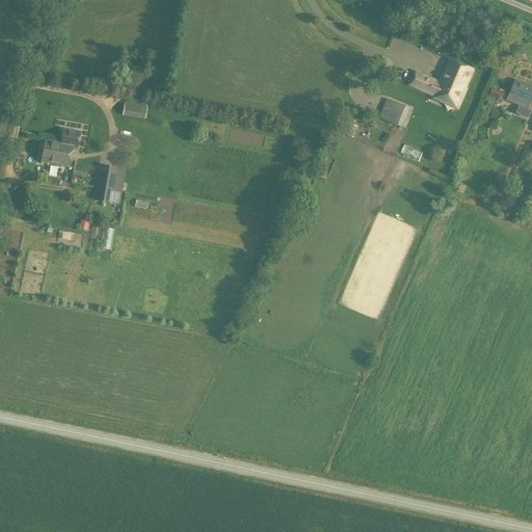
[(416,74),(410,85),(435,97),(434,99),(458,109),(467,90),(466,89),(473,71),(451,61),(445,75),(444,74),(440,83),(416,74)]
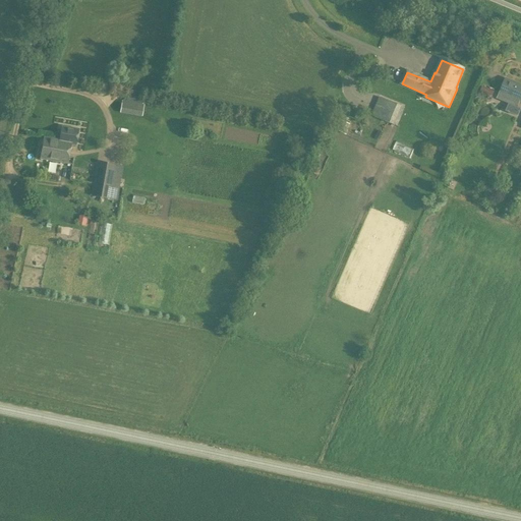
[(497,99),(509,104),(505,112),(517,117),(520,108),(517,107),(520,97),(520,85),(506,79),(500,93),(497,99)]
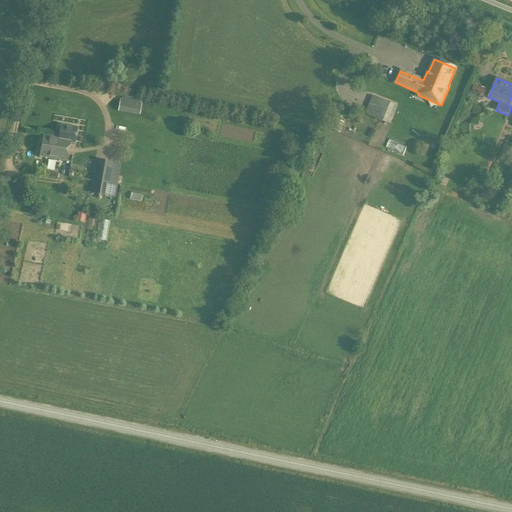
[(372,96),(364,114),(390,125),(398,106),(372,96)]
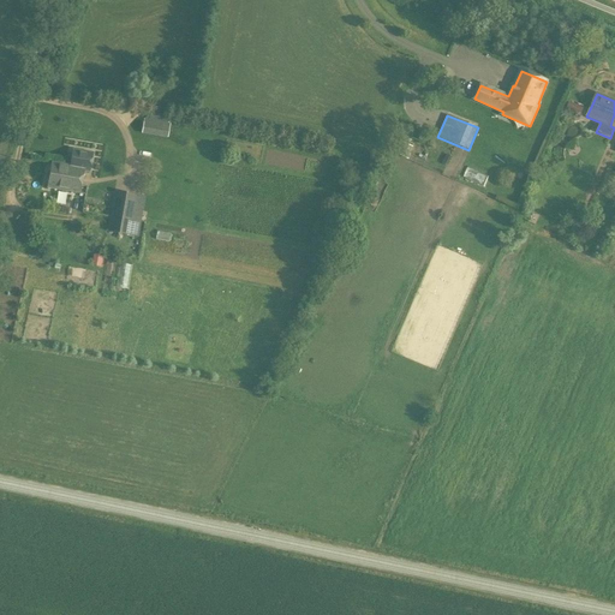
[(167,138),(169,123),(143,118),(141,133),(167,138)]
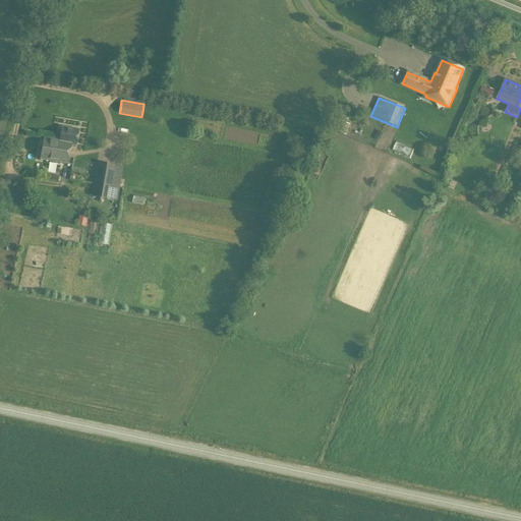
[(336,130),(346,135),(348,131),(347,130),(350,125),(340,121),(336,130)]
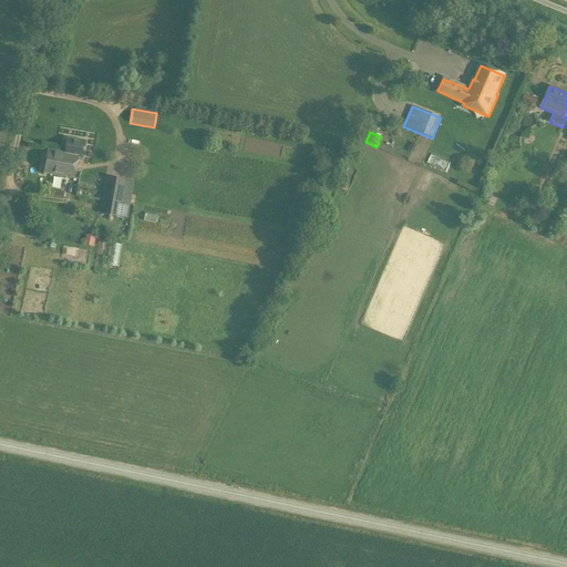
[(68,138),(64,154),(63,164),(66,164),(65,171),(74,172),(78,158),(82,158),(85,142),(68,138)]
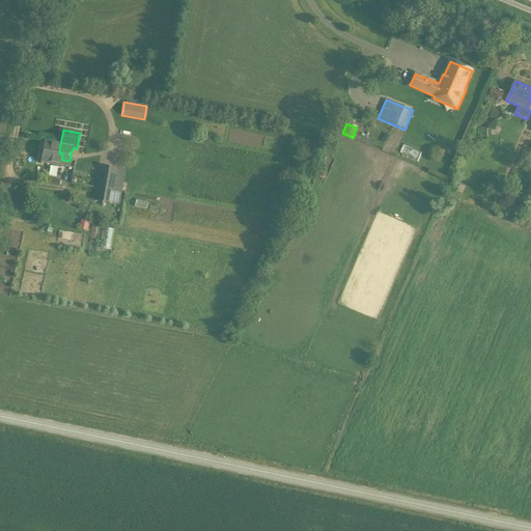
[(59,154),(60,144),(45,141),(40,162),(68,167),(70,161),(61,160),(62,154),(59,154)]
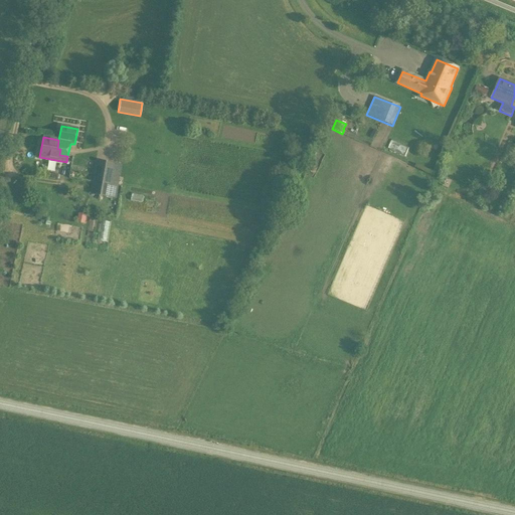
[(113,163),(96,160),(90,194),(108,197),(113,163)]
